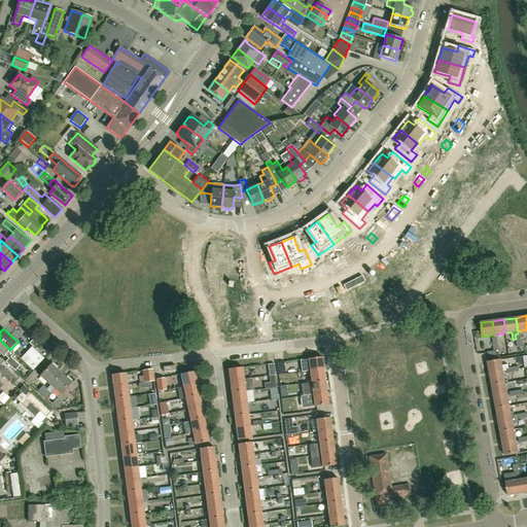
[(0,340),(0,353),(3,356),(4,355),(8,359),(5,362),(14,371),(20,365),(10,357),(13,353),(10,350),(0,340)]
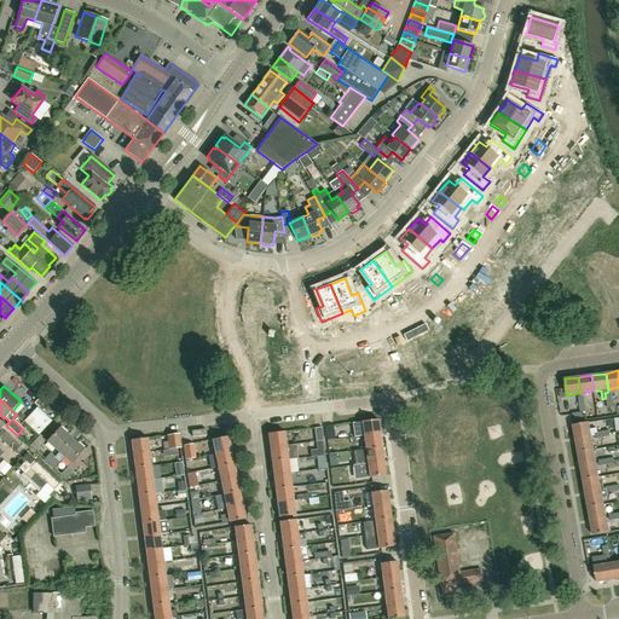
[(42,418),(36,426),(44,431),(48,424),(42,418)]
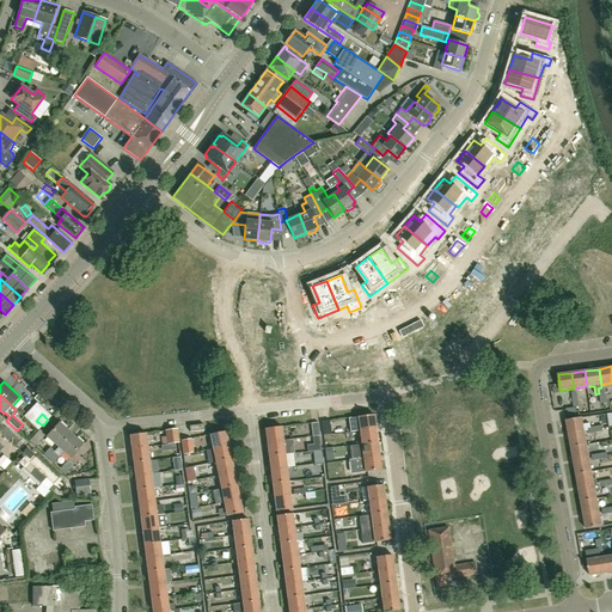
[(360,430),(375,429),(374,415),(348,418),(350,433),(360,432),(360,430)]
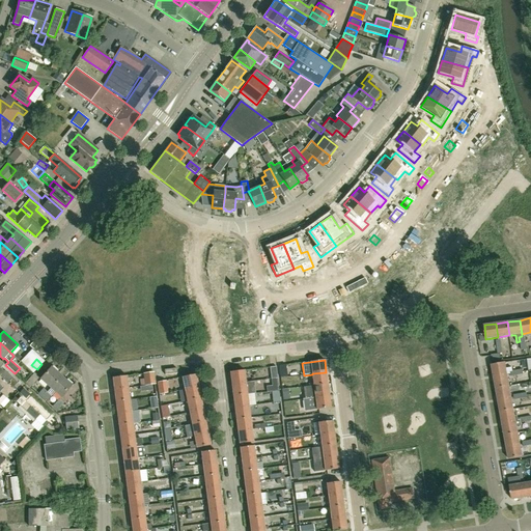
[(0,374),(8,383),(14,378),(5,370),(4,371),(0,367),(3,365),(0,362),(0,374)]
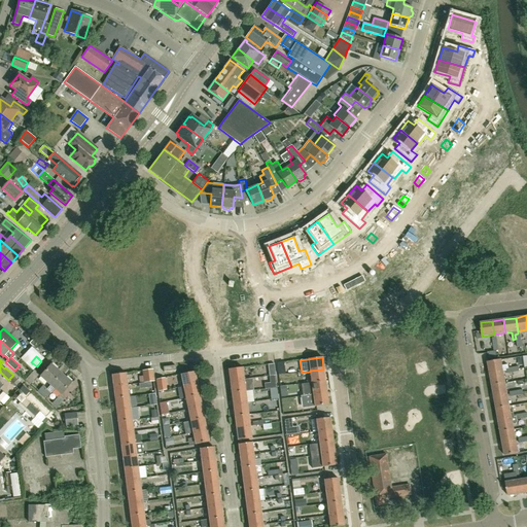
[(502,365),(501,359),(487,362),(489,374),(503,372),(505,371),(505,369),(508,367),(507,364),(502,365)]
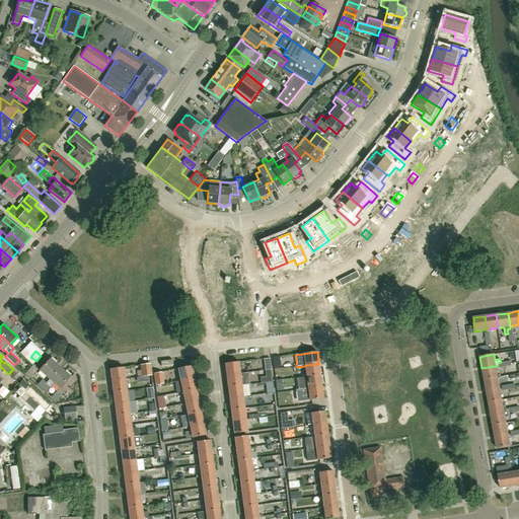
[(41,371),(50,380),(61,368),(51,359),(41,371)]
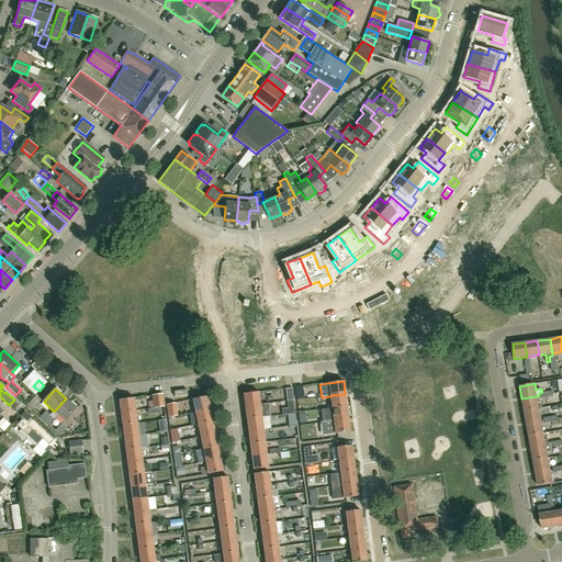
[(245,406),(260,404),(258,392),(244,394),(245,402),(245,406)]
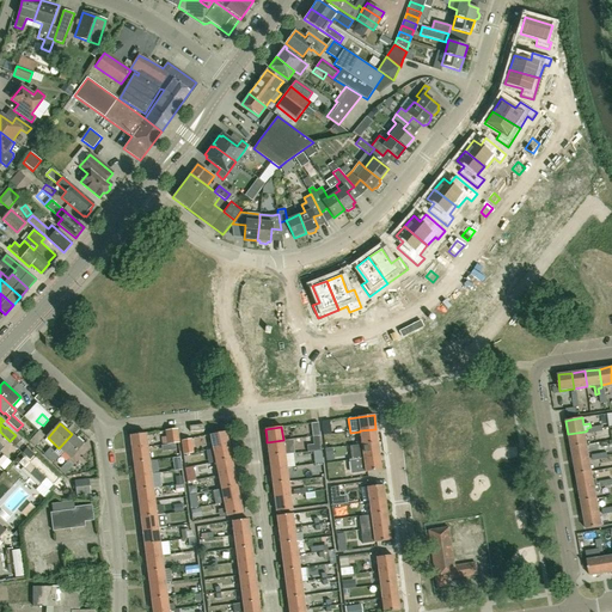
[(46,435),(40,430),(40,429),(29,441),(35,447),(46,435)]
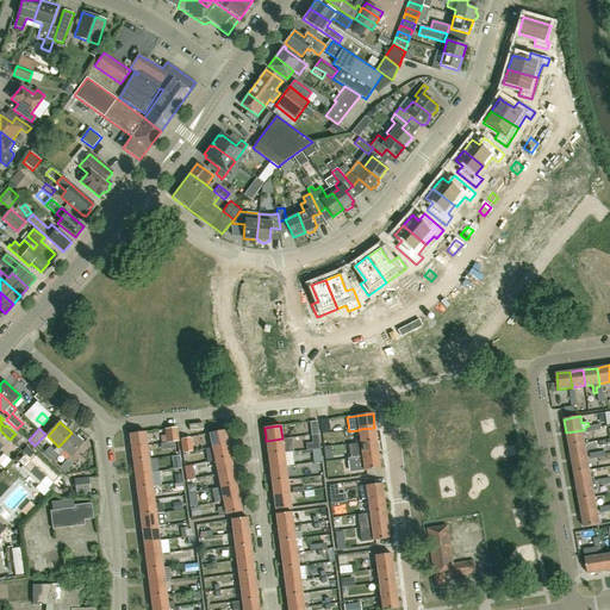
[(168,443),(178,442),(175,428),(166,429),(168,443)]
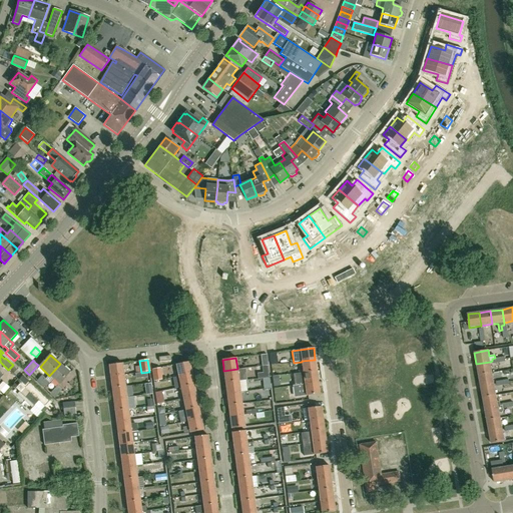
[(316,364),(315,360),(302,361),(302,362),(303,373),(317,371),(316,364)]
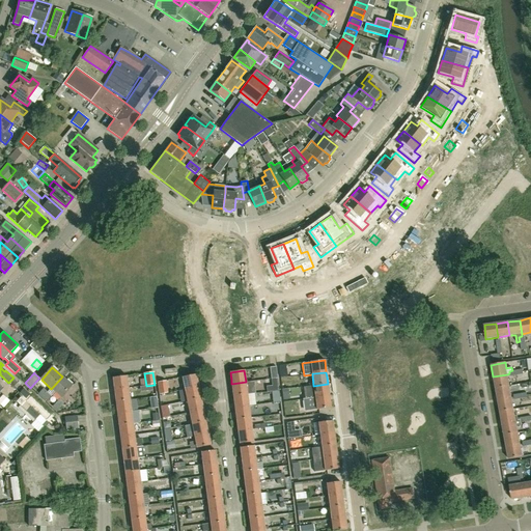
[(182,378),(185,389),(198,386),(196,374),(182,378)]
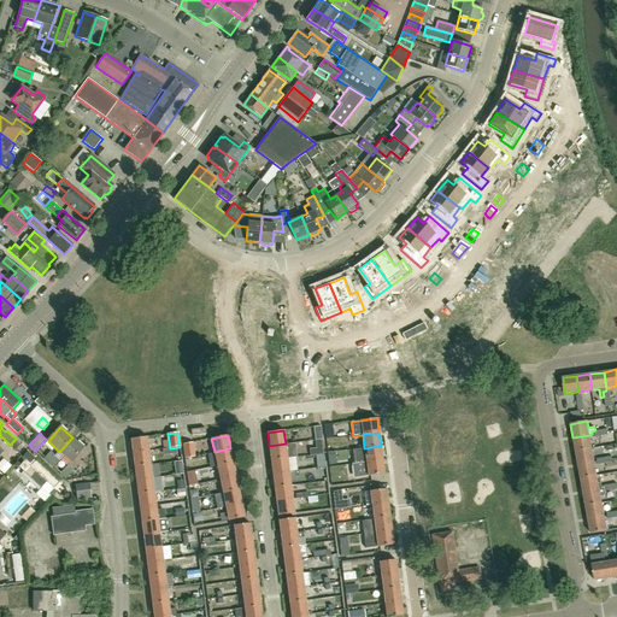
[(573,438),(576,451),(592,448),(589,435),(573,438)]
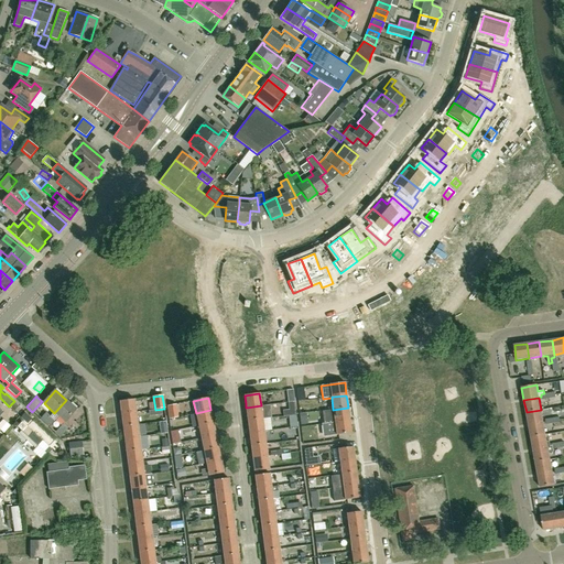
[(66,400),(54,413),(65,422),(76,410),(66,400)]
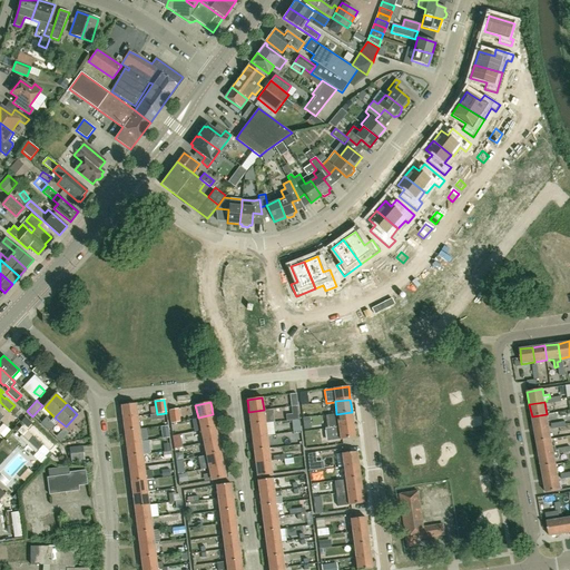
[(120,405),(123,419),(137,416),(136,404),(120,405)]
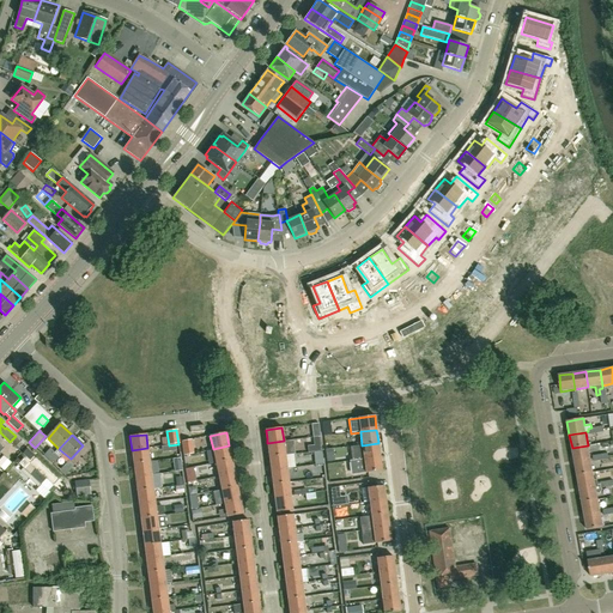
[(192,439),(182,442),(183,455),(193,454),(192,439)]
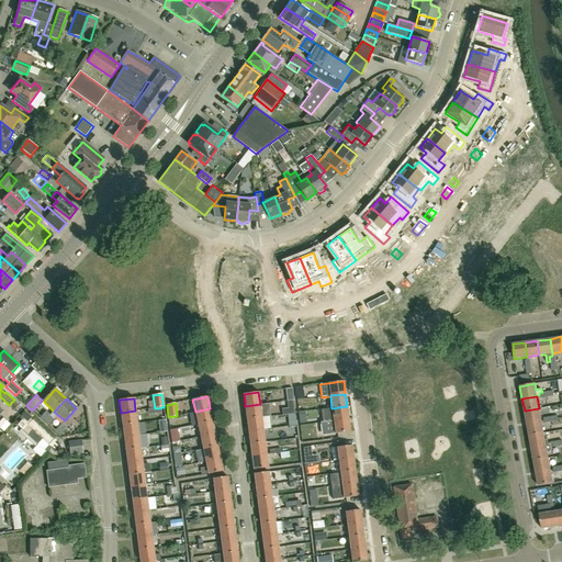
[(247,419),(261,417),(260,404),(245,406),(246,412),(247,419)]
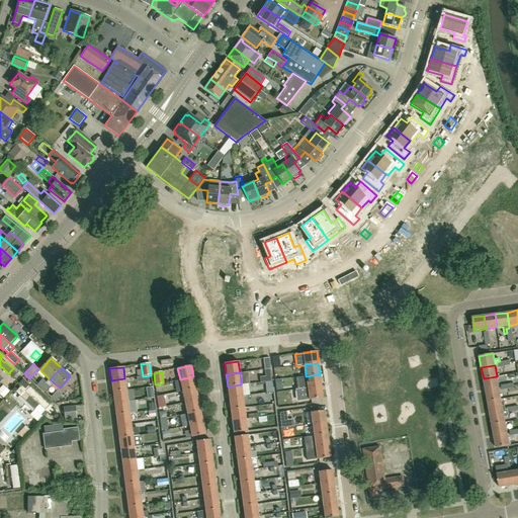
[(321,385),(321,381),(320,374),(306,376),(297,377),(299,389),(321,385)]
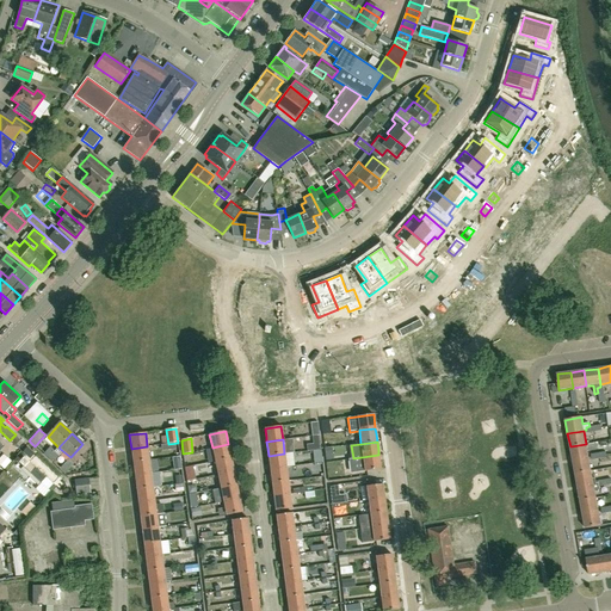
[(230,458),(228,444),(213,448),(215,461),(230,458)]
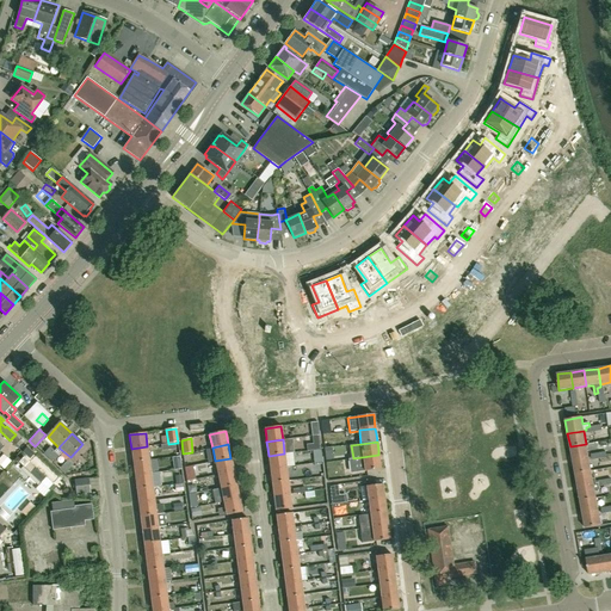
[(573,461),(588,457),(586,444),(571,446),(573,461)]
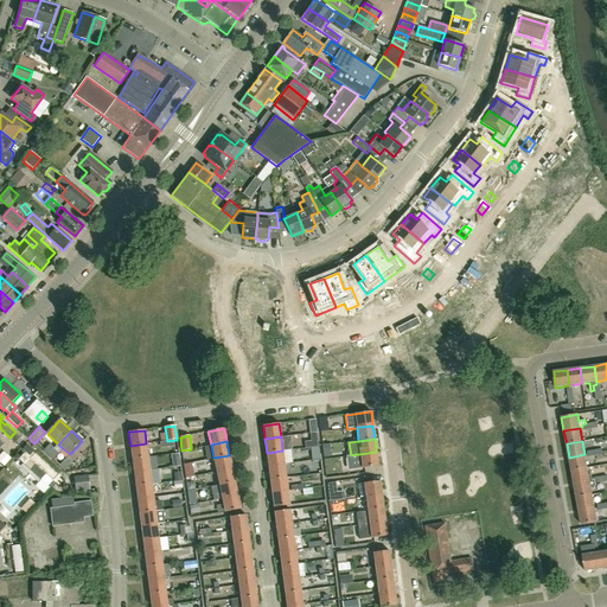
[(43,451),(48,457),(55,449),(49,443),(43,451)]
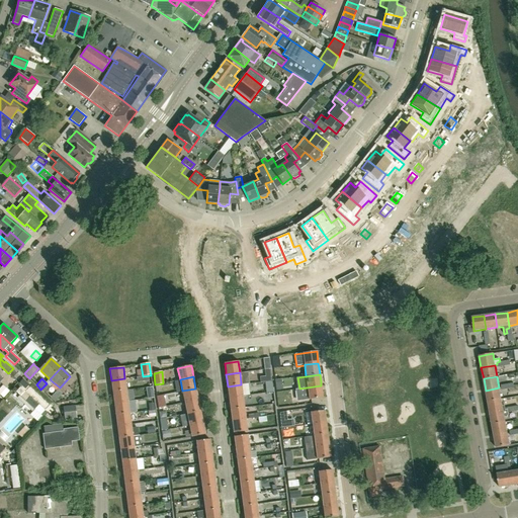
[(112,392),(126,391),(124,378),(111,380),(112,392)]
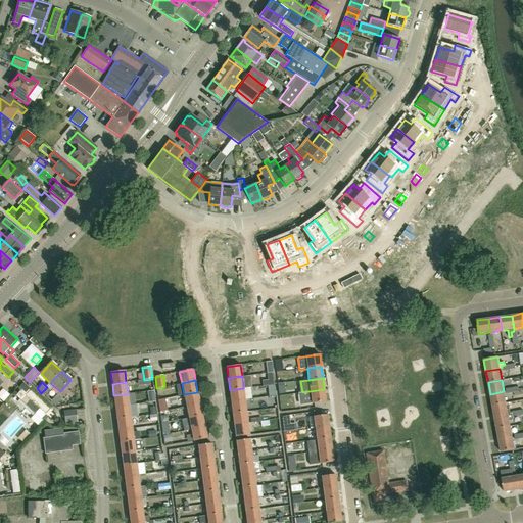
[(50,390),(47,387),(41,393),(45,396),(50,390)]
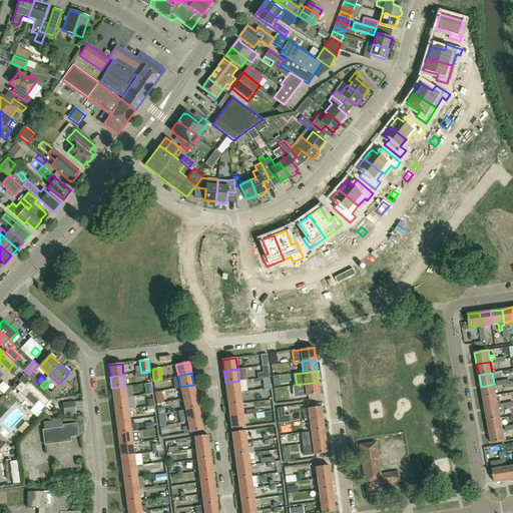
[(238,381),(225,383),(226,394),(240,392),(238,381)]
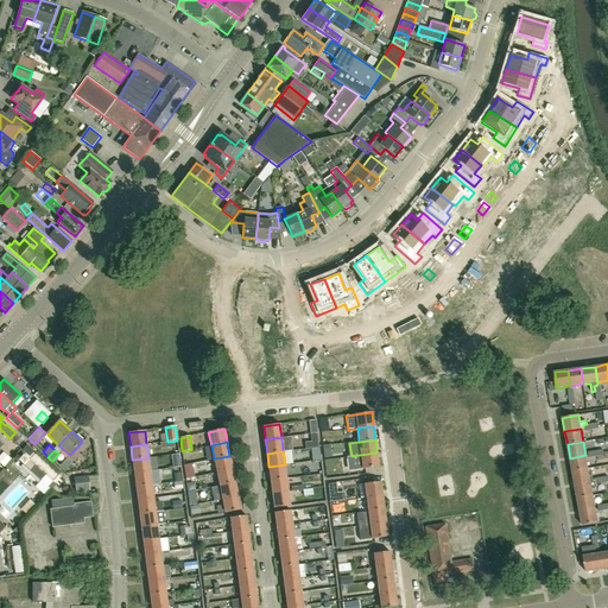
[(350,470),(365,469),(379,467),(378,458),(377,453),(352,456),(348,457),(350,470)]
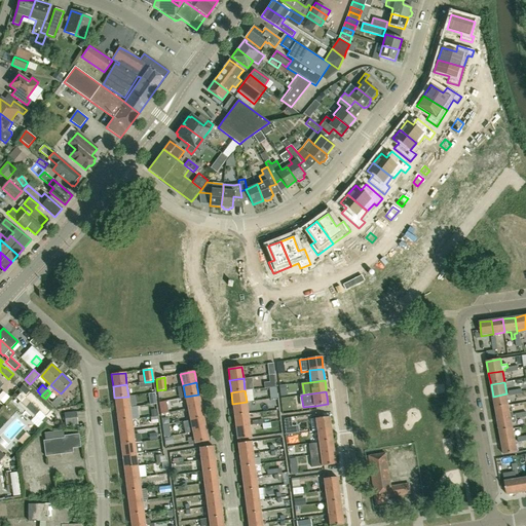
[(15,398),(21,403),(25,398),(21,393),(15,398)]
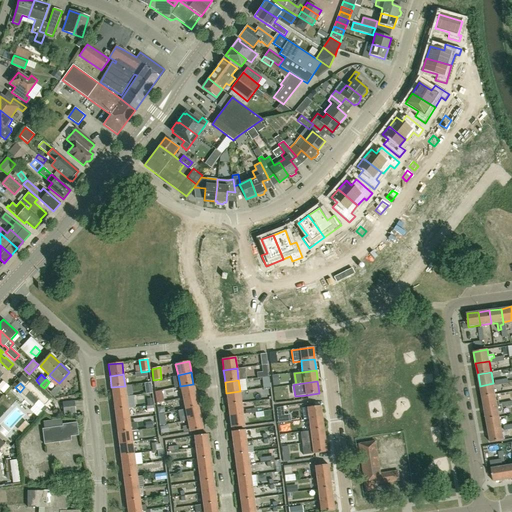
[(480,386),(482,397),(495,395),(493,383),(480,386)]
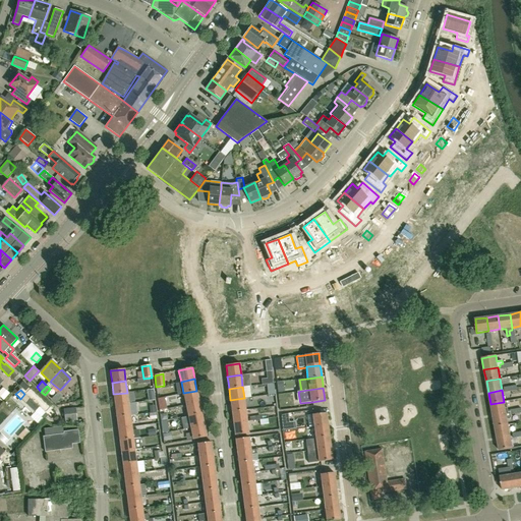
[(58,391),(51,400),(56,404),(63,396),(58,391)]
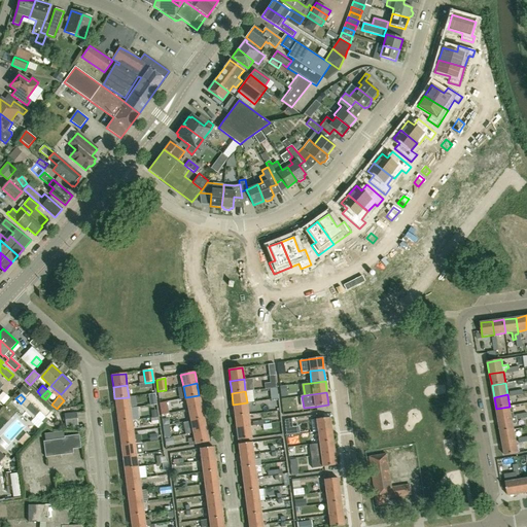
[(185,397),(187,410),(202,407),(199,395),(185,397)]
